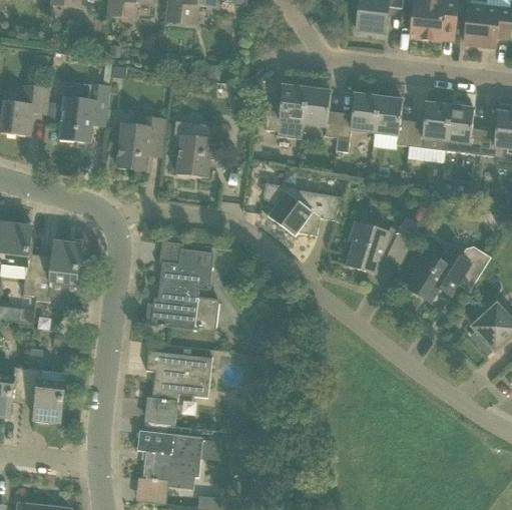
[(152,5),(152,0),(108,0),(107,14),(136,18),(137,3),(152,5)]
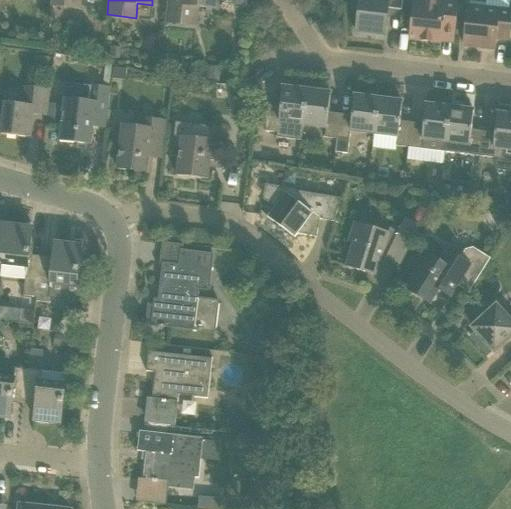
[(213,5),(214,0),(166,0),(164,19),(195,22),(197,4),(213,5)]
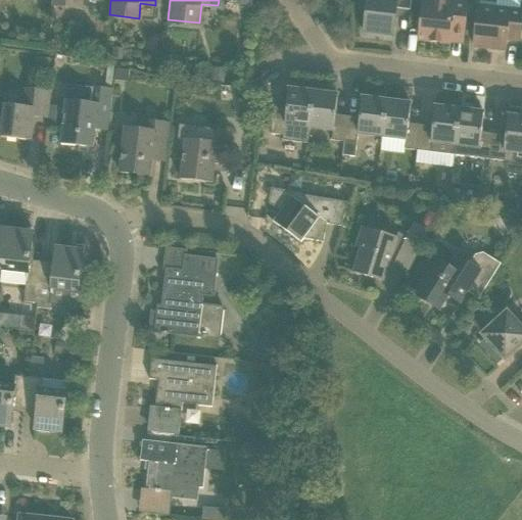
[(392,34),(395,6),(410,7),(410,0),(366,0),(363,31),(392,34)]
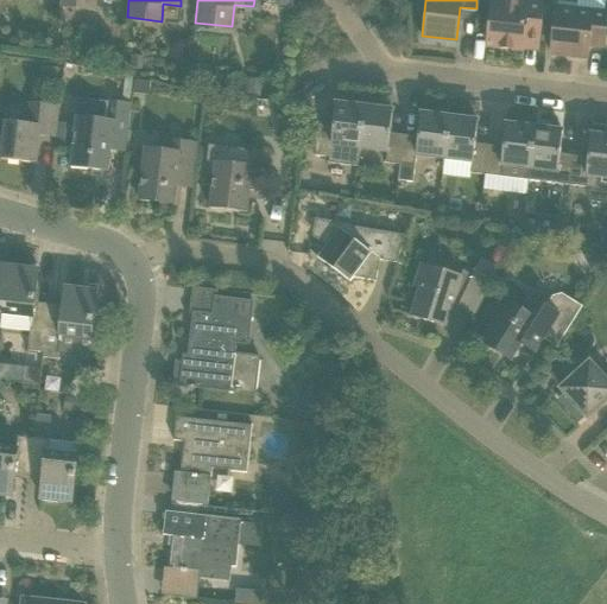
[(491,0),(486,43),(522,48),(522,45),(538,48),(543,0),(491,0)]
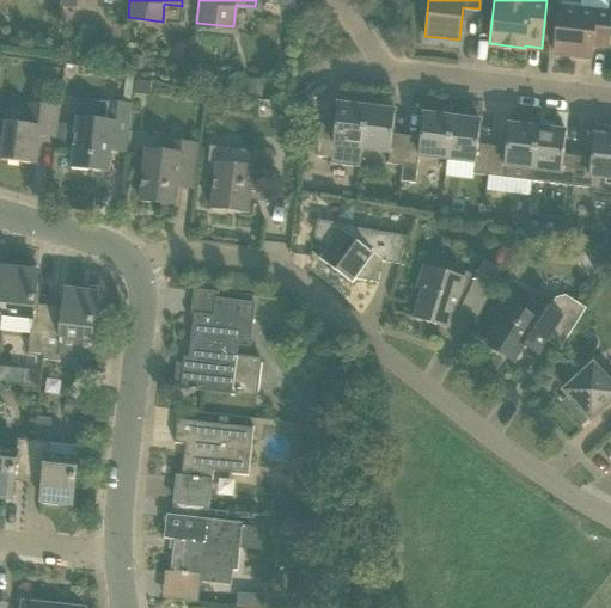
[(606,43),(610,19),(610,7),(560,1),(554,50),(591,55),(592,42),(606,43)]
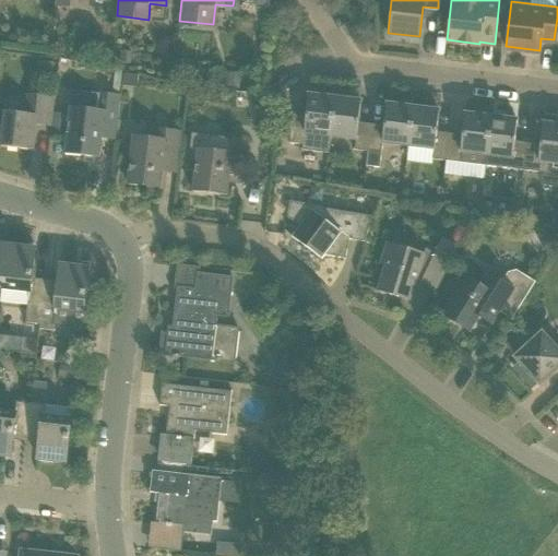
[(131,61),(132,49),(119,48),(118,60),(131,61)]
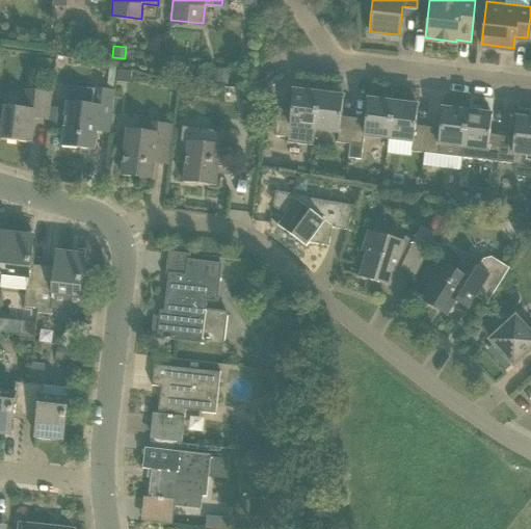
[(229,81),(230,67),(215,65),(214,80),(229,81)]
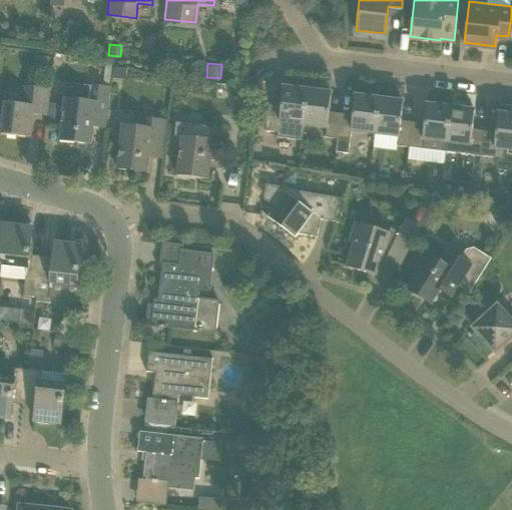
[(124,77),(125,66),(112,65),(111,76),(124,77)]
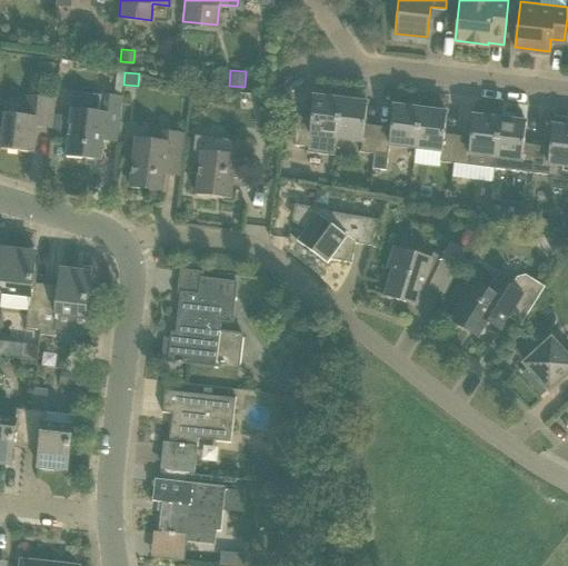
[(33,150),(36,128),(36,123),(51,126),(56,96),(27,92),(23,112),(5,110),(0,146),(33,150)]
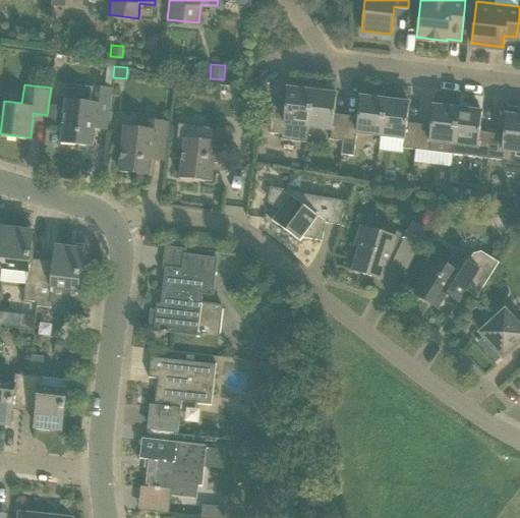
[(92,145),(94,125),(95,121),(108,122),(112,87),(92,84),(90,99),(64,96),(59,140),(92,145)]
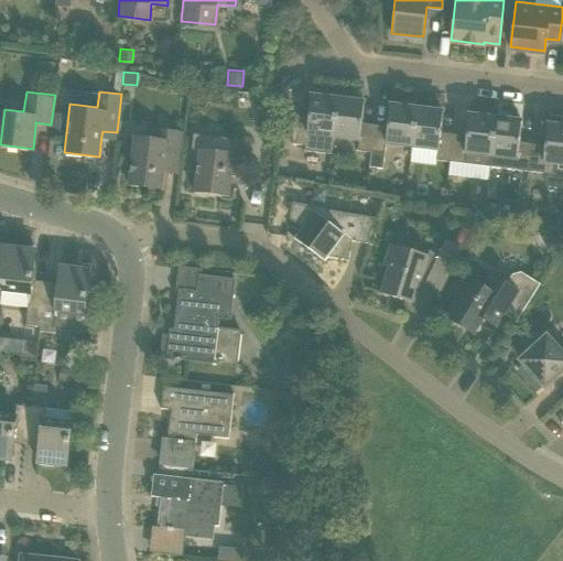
[(279,107),(280,95),(268,93),(266,106),(268,106),(279,107)]
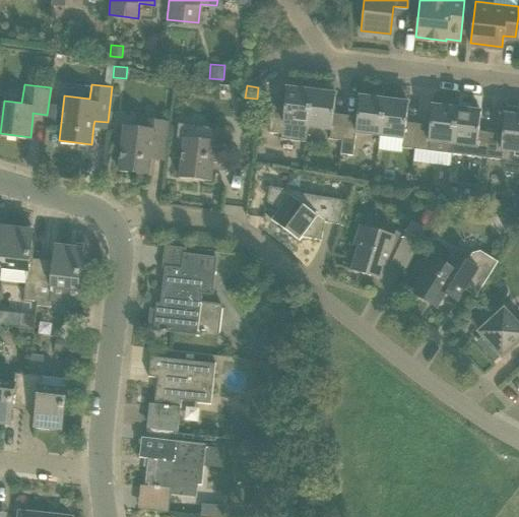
[(307,125),(311,88),(286,85),(284,106),(271,104),(268,130),(280,131),(280,137),(305,140),(307,125)]
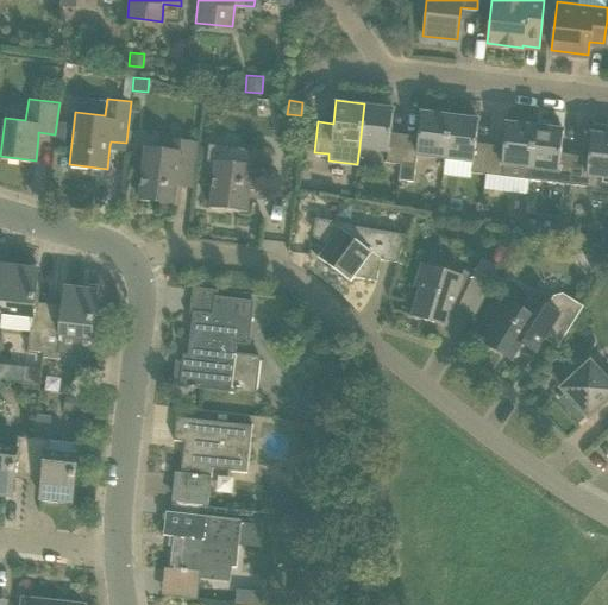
[(403,132),(389,131),(393,107),(364,104),(359,146),(387,150),(386,161),(399,162),(401,162),(403,132)]
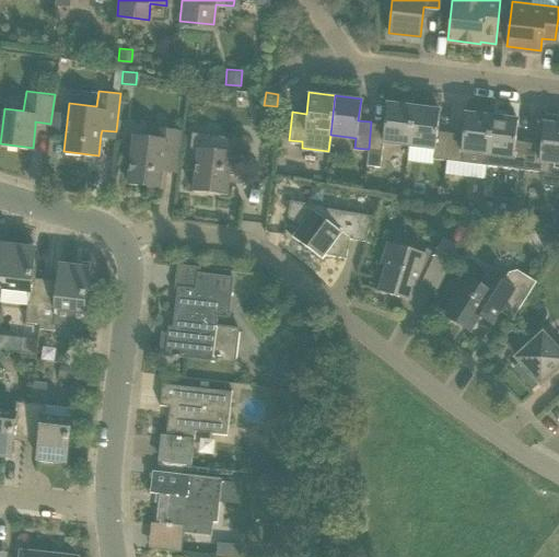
[(387,102),(384,123),(371,122),(369,149),(367,149),(365,163),(380,165),(382,141),(408,144),(412,104),(387,102)]
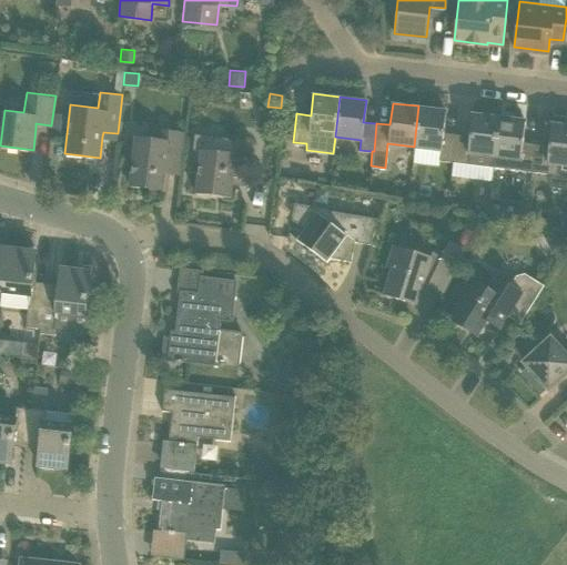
[(456,133),(443,131),(445,109),(418,106),(414,147),(439,149),(438,159),(452,161),(453,161),(456,133)]
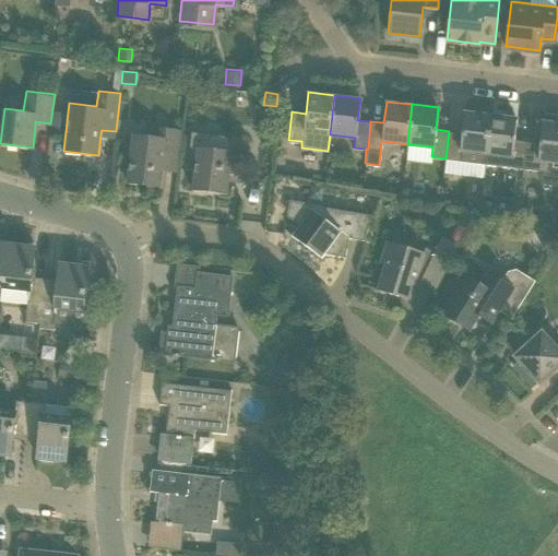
[(464,110),(462,132),(449,131),(446,158),(444,158),(443,172),(483,176),(484,163),(485,164),(490,114),(464,110)]
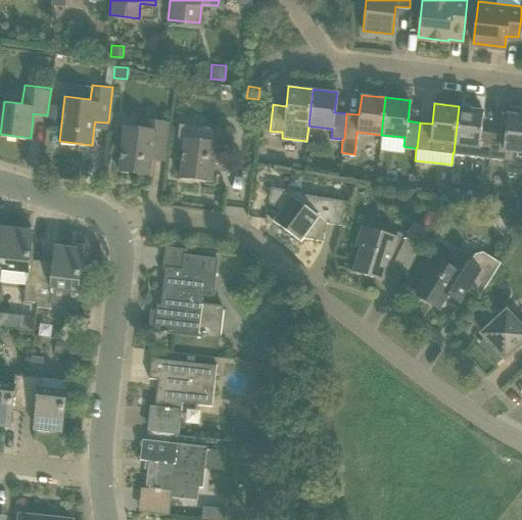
[(492,131),(480,130),(483,109),(459,106),(454,153),(490,156),(492,131)]
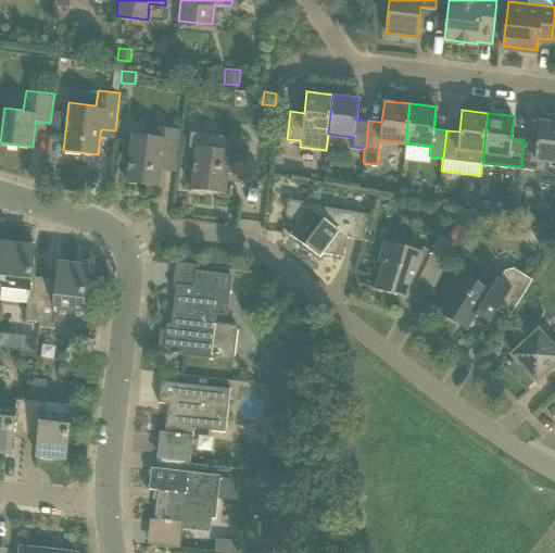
[(66,117),(52,115),(51,130),(64,133),(66,117)]
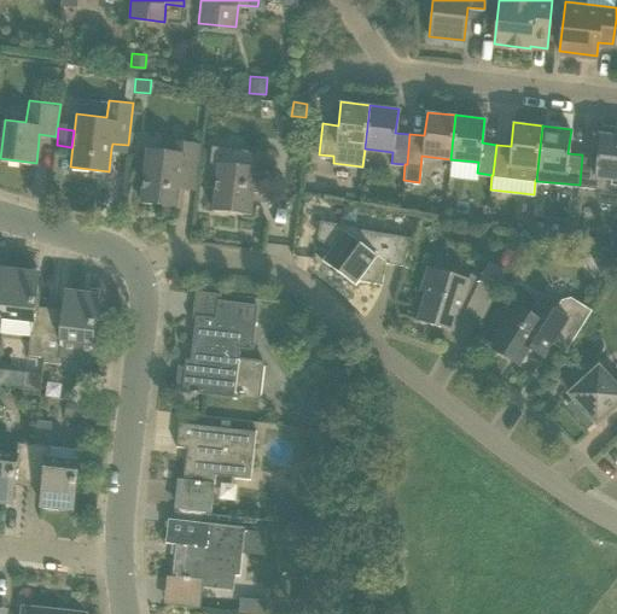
[(616,134),(599,133),(597,157),(582,155),(580,185),(605,188),(605,179),(616,180),(616,134)]
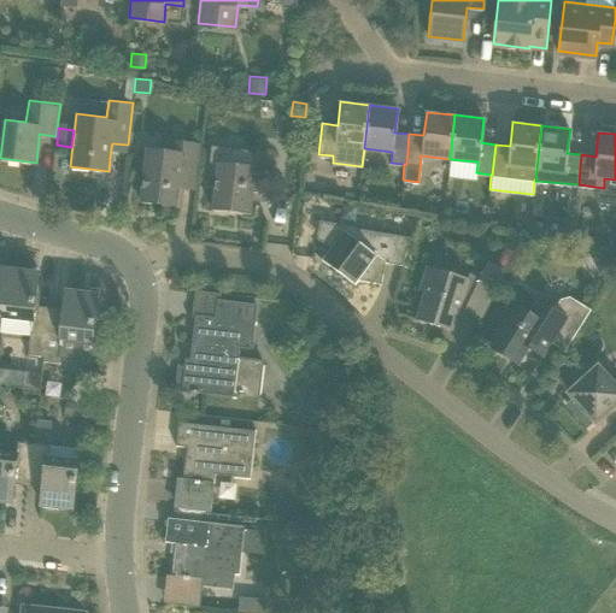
[(176,204),(179,181),(179,177),(195,180),(200,141),(166,137),(165,148),(145,146),(142,175),(140,200),(176,204)]
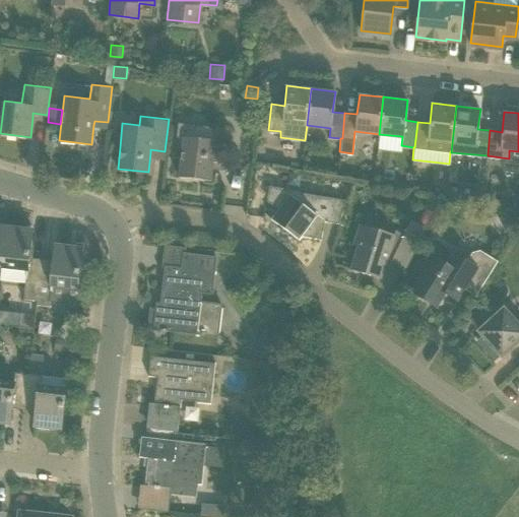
[(181,149),(181,155),(178,176),(210,179),(213,160),(225,162),(231,127),(178,121),(176,135),(182,136),(180,149),(181,149)]
